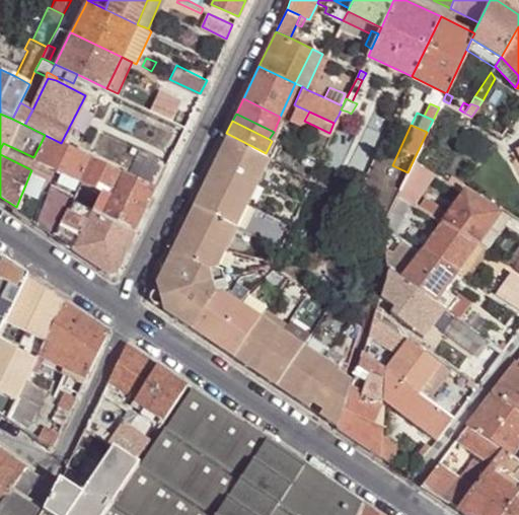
[(326,134),(313,127),(302,151),(315,158),(326,134)]
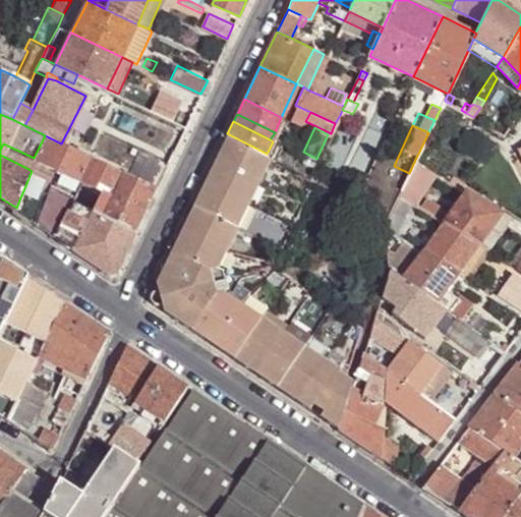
[(169,312),(339,427),(351,387),(354,380),(336,367),(337,366),(221,287),(215,288),(209,267),(217,263),(270,156),(267,154),(227,133),(159,274),(163,285),(159,285),(154,287),(151,292),(151,298),(156,302),(161,303),(166,299),(169,312)]
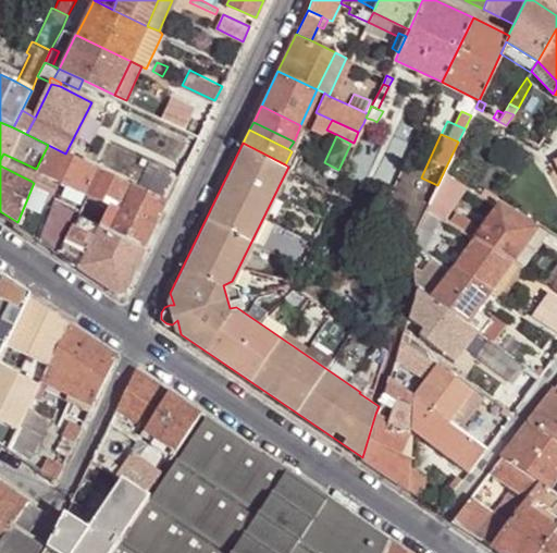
[(86,193),(97,169),(65,154),(48,145),(36,169),(86,193)]
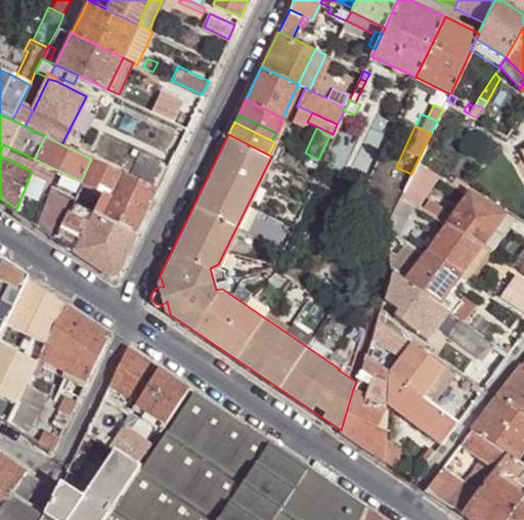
[(274,142),(268,155),(271,157),(276,160),(282,147),(274,142)]
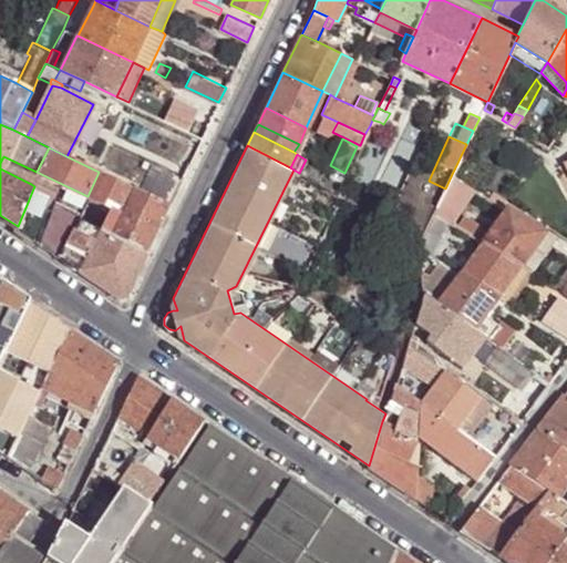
[(169,206),(184,177),(151,162),(137,191),(169,206)]
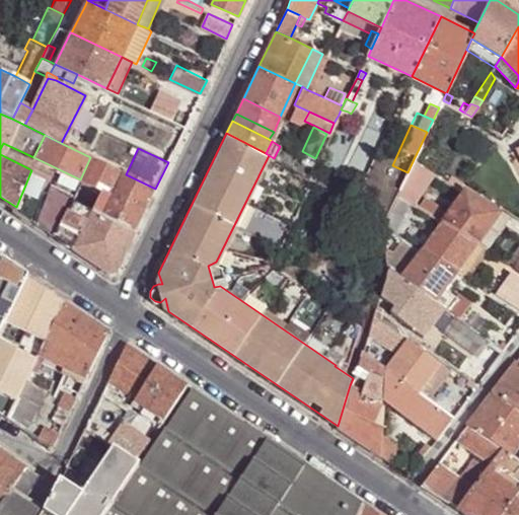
[(135,231),(155,189),(126,174),(125,173),(121,171),(90,157),(80,179),(100,190),(92,208),(135,231)]
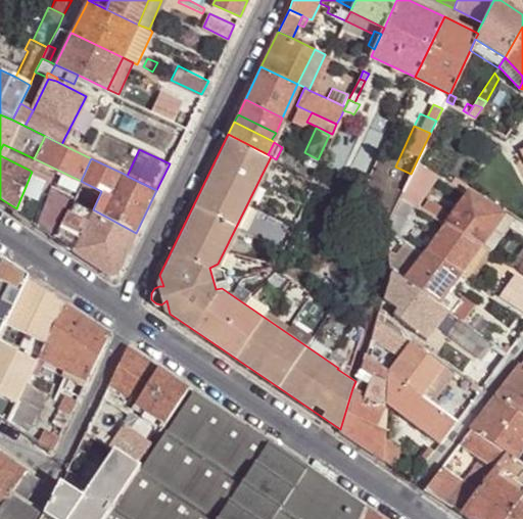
[(411,174),(400,194),(413,201),(415,202),(431,170),(417,160),(411,174)]
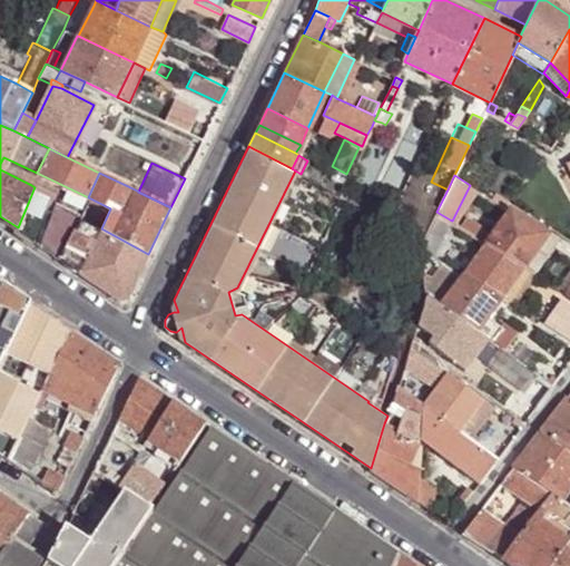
[(29,201),(45,207),(49,196),(33,189),(29,201)]
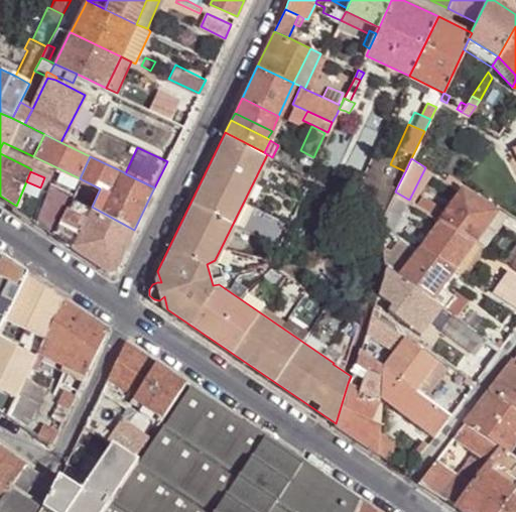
[(72,196),(73,190),(49,180),(46,190),(34,219),(53,231),(72,196)]
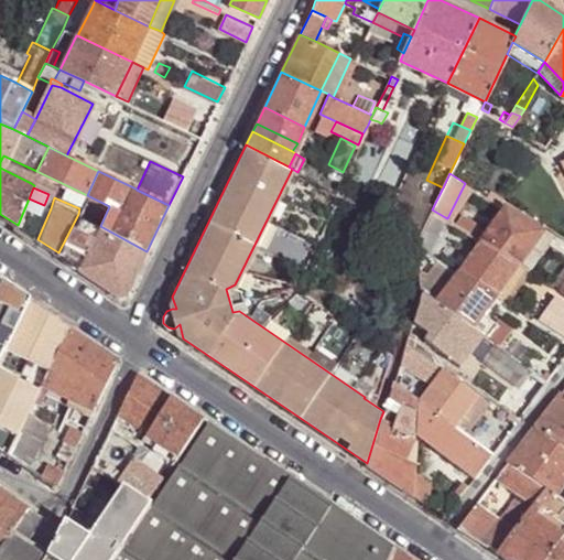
[(18,225),(32,235),(44,205),(29,198),(18,225)]
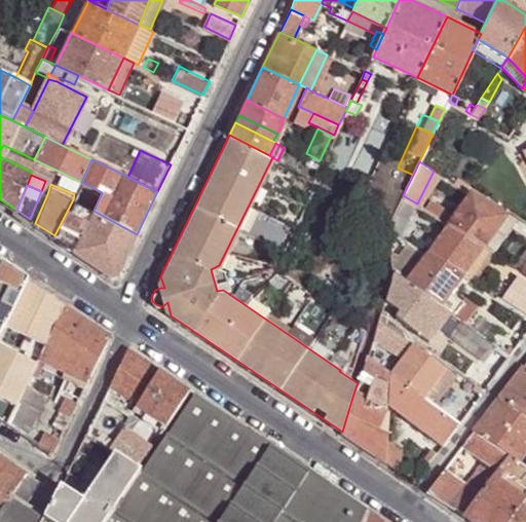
[(35,223),(47,194),(41,191),(30,219),(35,223)]
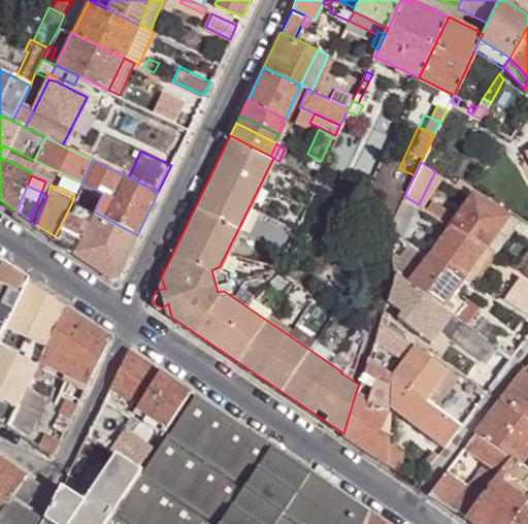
[(507,217),(472,194),(451,223),(486,246),(507,217)]
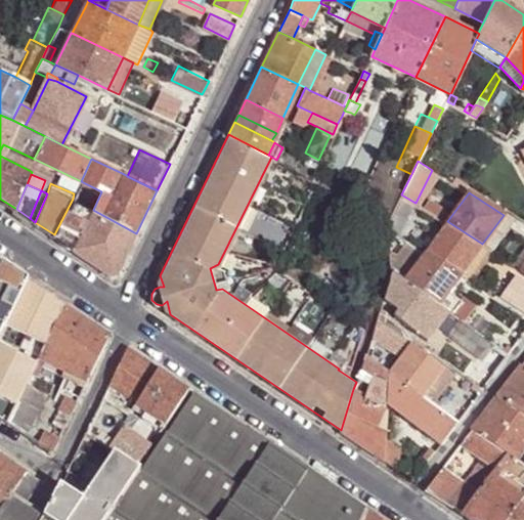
[(418,204),(438,217),(441,212),(436,209),(439,203),(425,193),(418,204)]
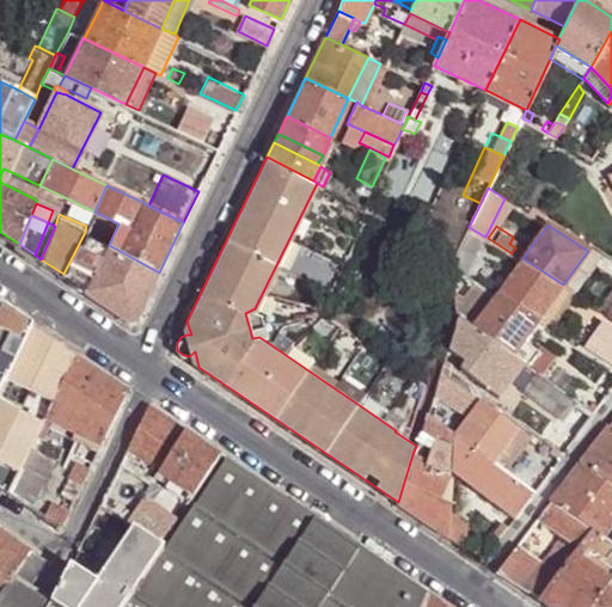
[(469,227),(456,253),(458,255),(457,268),(463,271),(483,235),(469,227)]
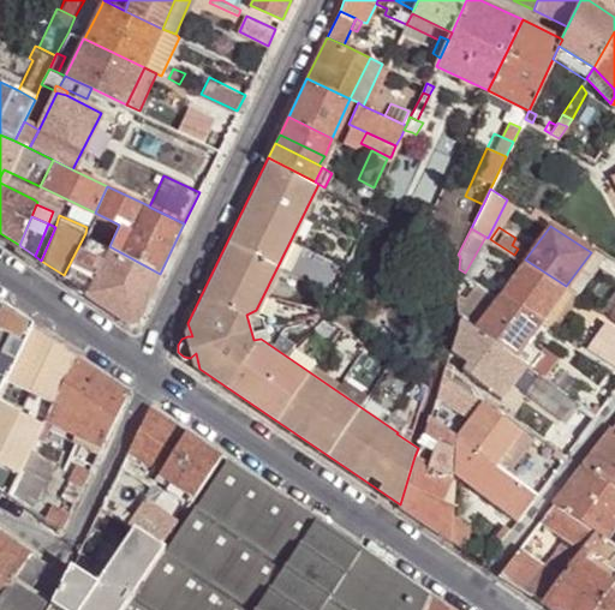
[(87,291),(109,246),(85,233),(64,275),(87,291)]
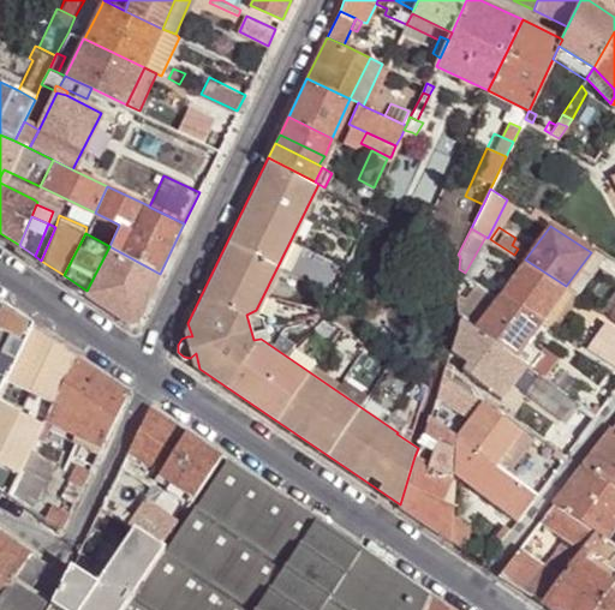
[(138,318),(160,274),(109,246),(87,291),(108,308),(130,321),(138,318)]
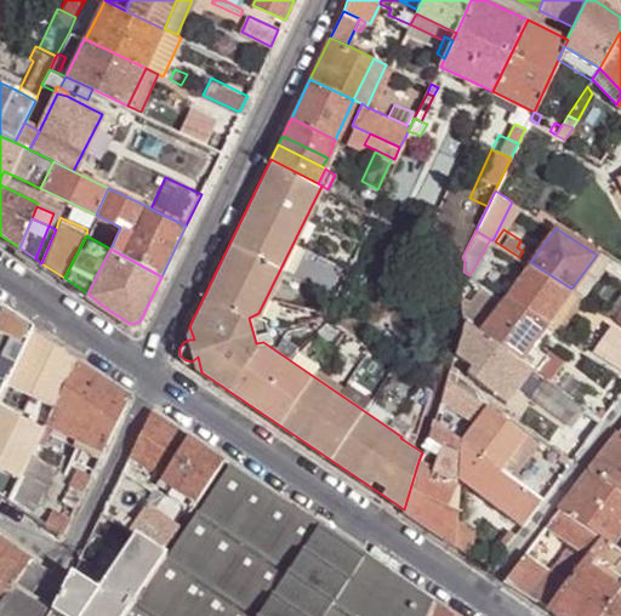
[(581,295),(607,260),(597,255),(571,289),(581,295)]
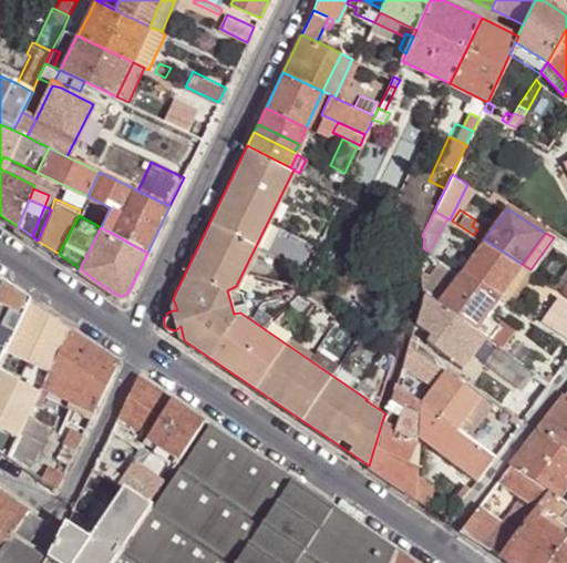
[(498,296),(522,264),(484,239),(461,272),(498,296)]
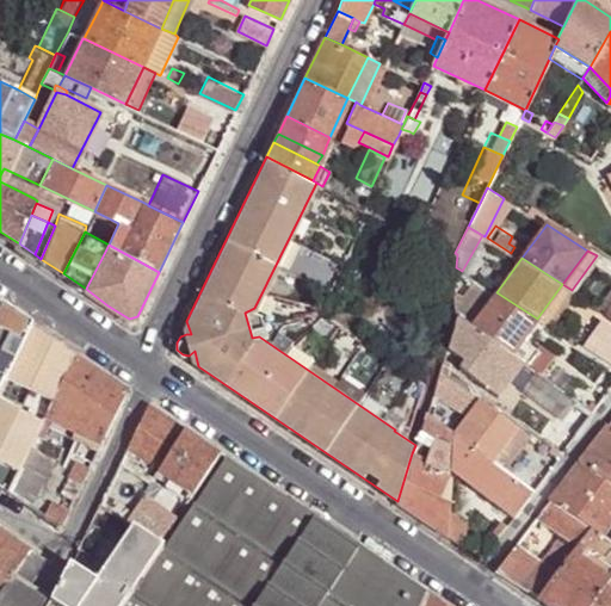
[(471,283),(463,295),(474,300),(468,308),(479,316),(497,292),(476,278),(471,283)]
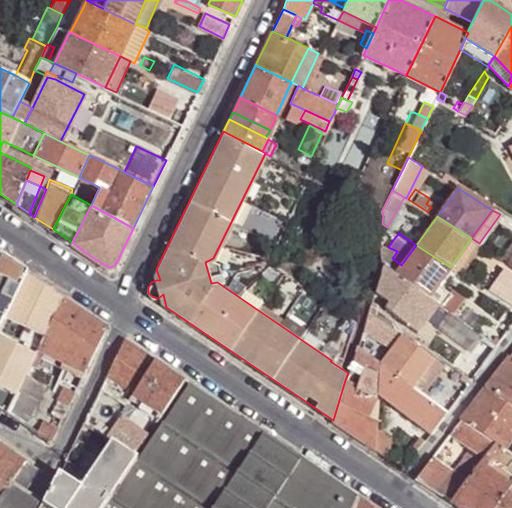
[(388,247),(380,244),(381,260),(382,261),(396,271),(401,265),(392,258),(397,251),(388,247)]
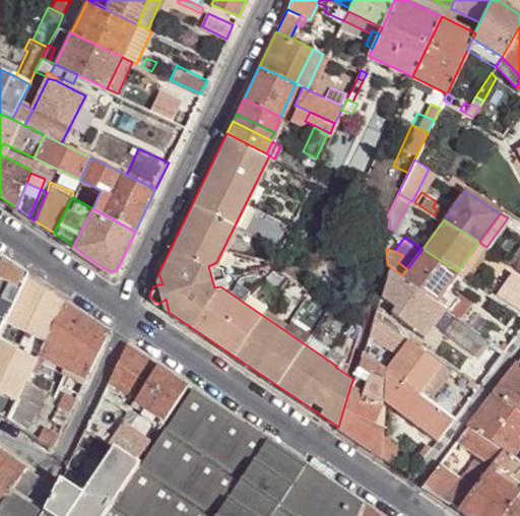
[(407,269),(402,275),(412,282),(436,300),(445,287),(450,280),(457,271),(423,249),(407,269)]
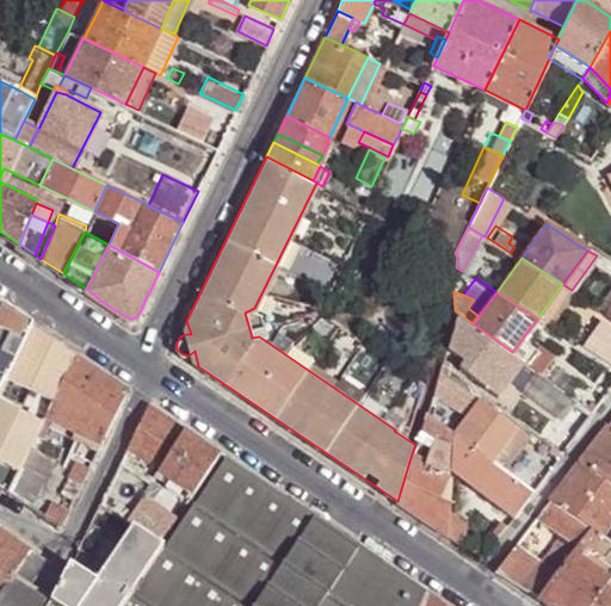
[(0,381),(4,383),(32,325),(0,302),(0,381)]
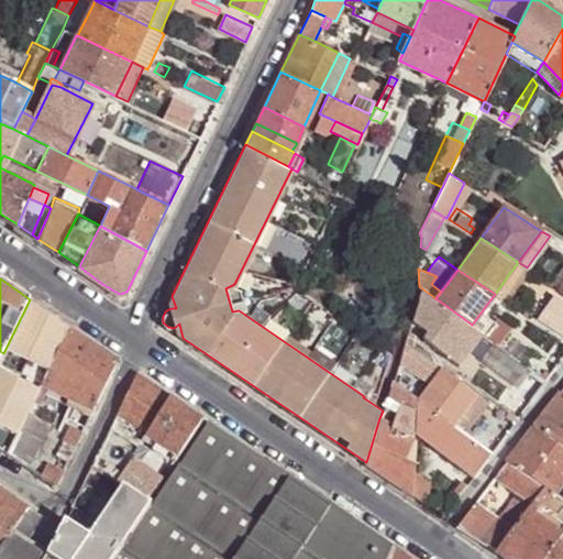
[(435,298),(420,287),(416,300),(439,317),(446,306),(435,298)]
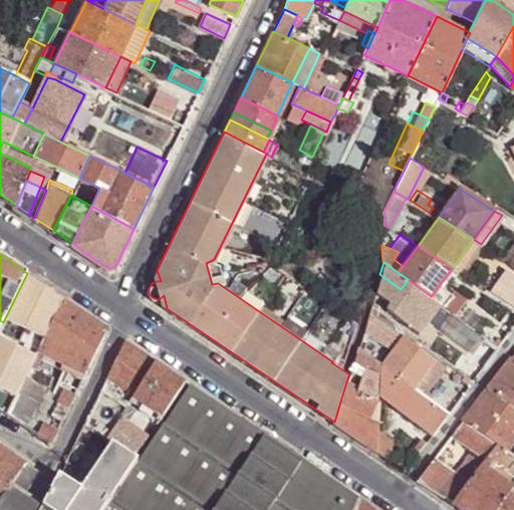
[(488,282),(486,286),(513,304),(513,273),(499,264),(488,282)]
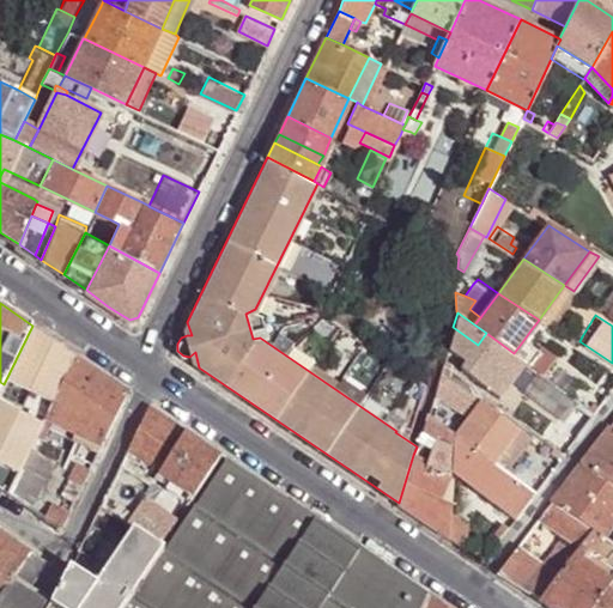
[(553,328),(539,320),(530,330),(546,341),(553,328)]
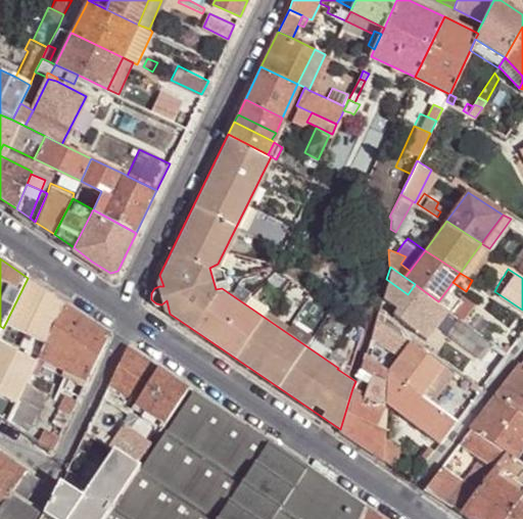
[(40,356),(66,303),(28,278),(3,328),(0,334),(0,415),(8,421),(28,380),(33,371),(40,356)]
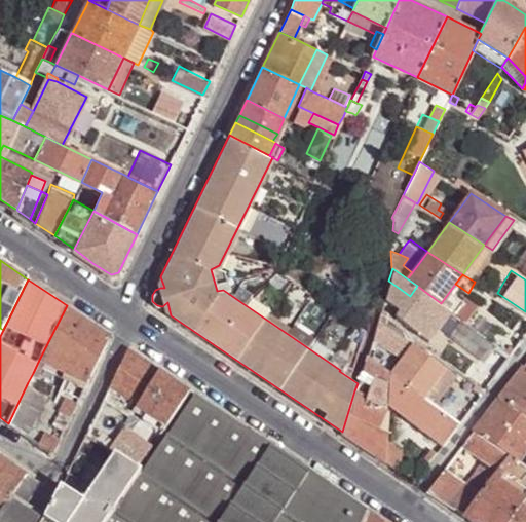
[(486,289),(495,295),(497,293),(499,289),(490,283),(486,289)]
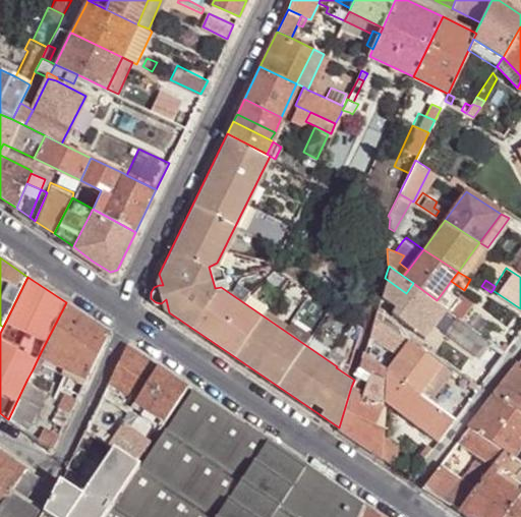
[(413,283),(406,293),(392,312),(424,337),(447,307),(437,300),(413,283)]
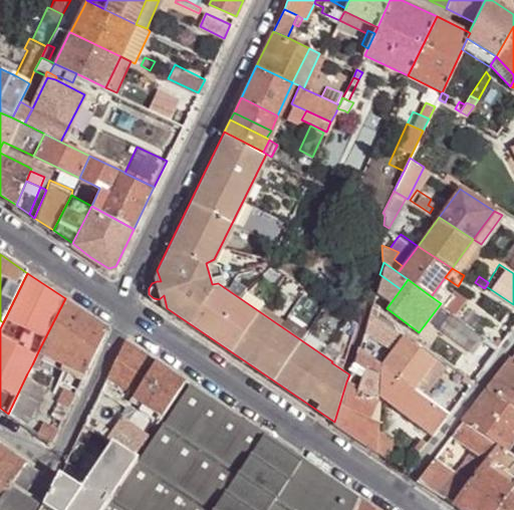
[(386,285),(378,280),(370,303),(378,308),(386,285)]
